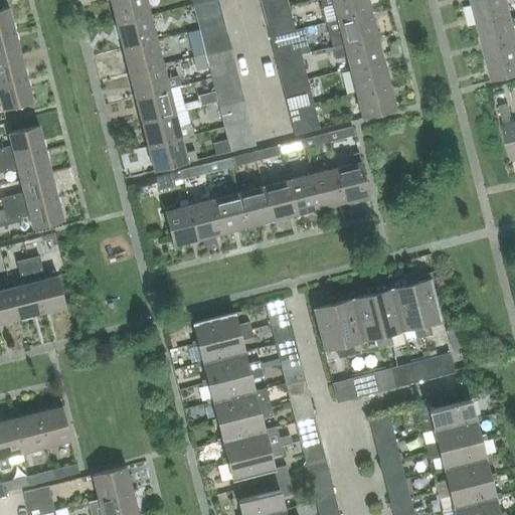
[(149,15),(145,0),(110,0),(116,23),(149,15)]
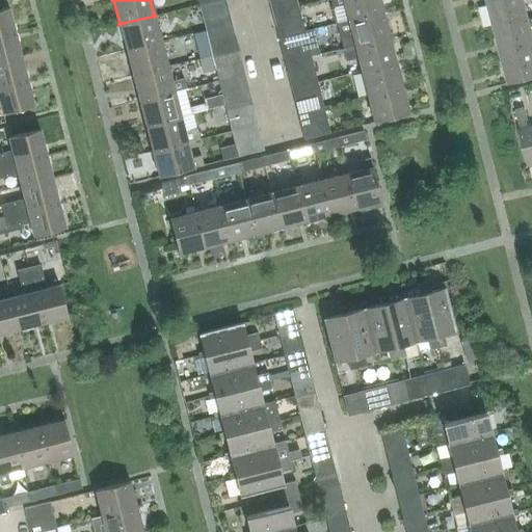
[(201,18),(229,10),(225,0),(214,0),(197,4),(201,18)]
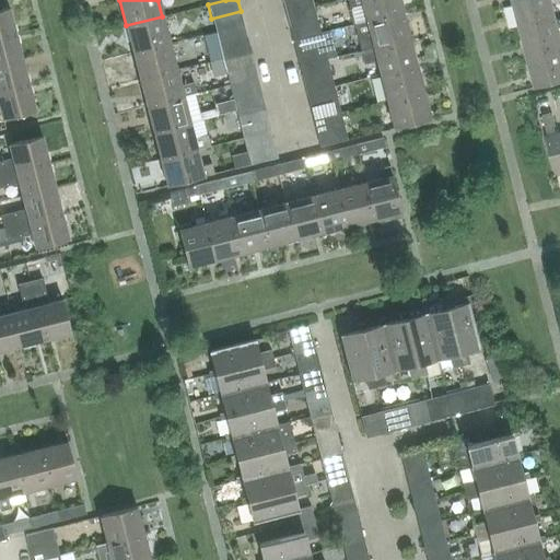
[(301,11),(314,8),(312,0),(284,0),(282,1),(289,27),(303,23),(301,11)]
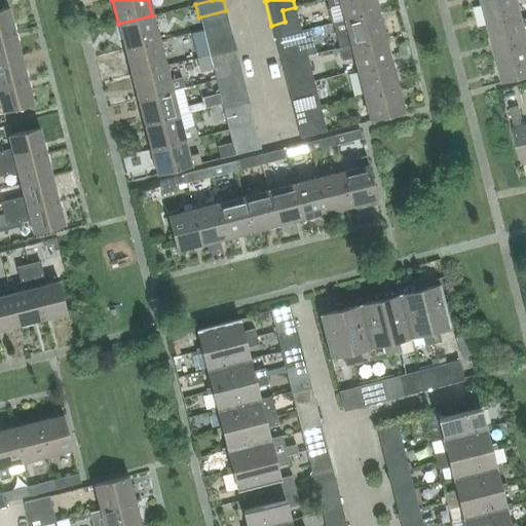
[(344,21),(378,12),(375,0),(327,0),(329,7),(340,4),(344,21)]
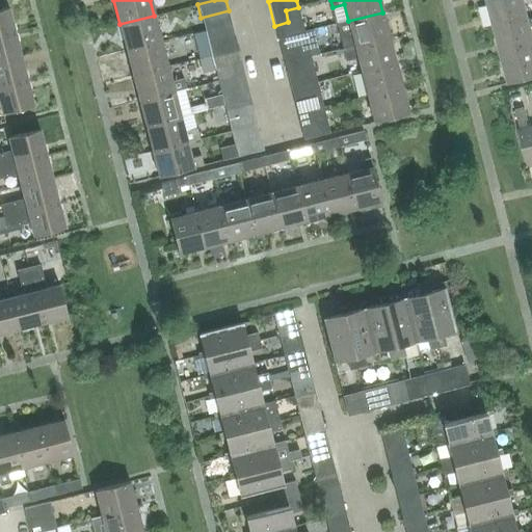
[(493,29),(528,20),(523,2),(531,0),(487,0),(485,1),(493,29)]
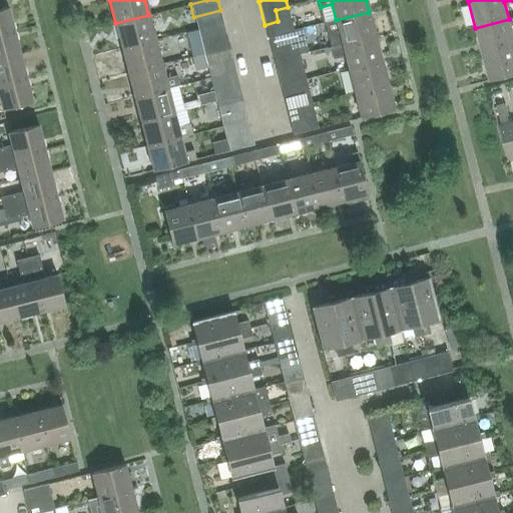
[(0,34),(15,31),(9,7),(0,9),(0,34)]
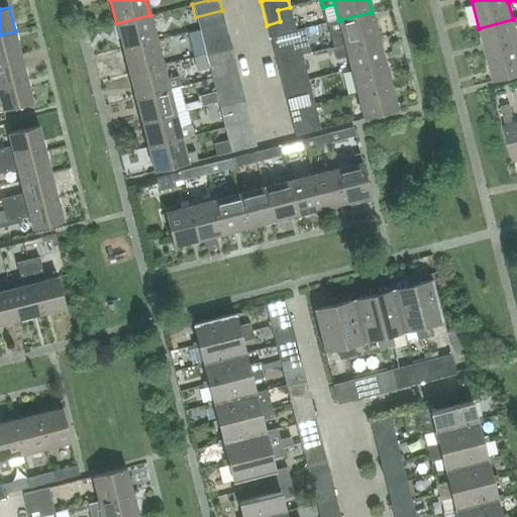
[(270,37),(296,31),(290,7),(278,10),(280,21),(267,25),(270,37)]
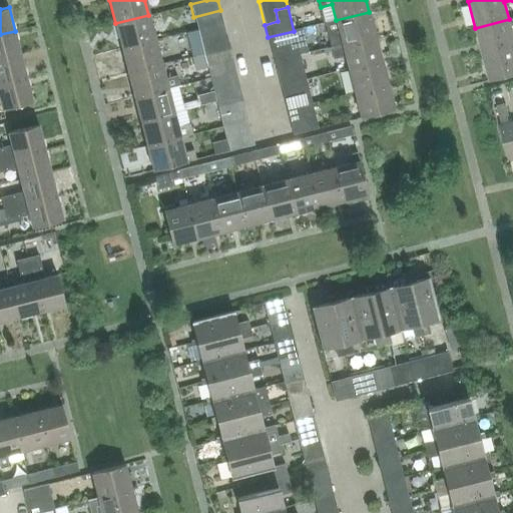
[(211,38),(226,34),(220,10),(193,17),(197,30),(208,27),(211,38)]
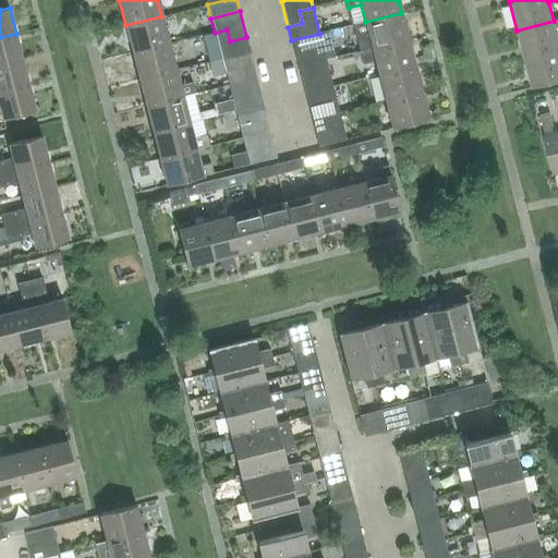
[(360,51),(372,48),(408,39),(401,13),(365,22),(353,25),(360,51)]
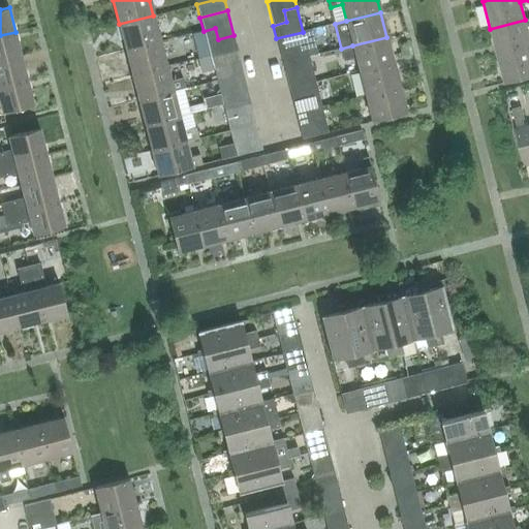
[(126,51),(159,41),(153,16),(119,24),(126,51)]
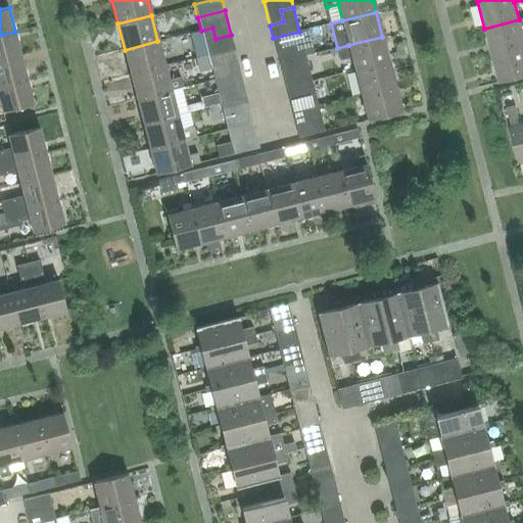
[(491,55),(522,46),(522,37),(521,29),(522,28),(522,17),(519,19),(484,29),(491,55)]
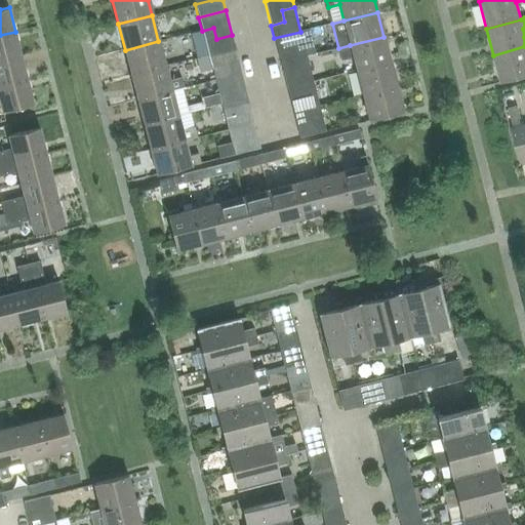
[(232,35),(216,39),(213,28),(202,31),(208,54),(235,48),(232,35)]
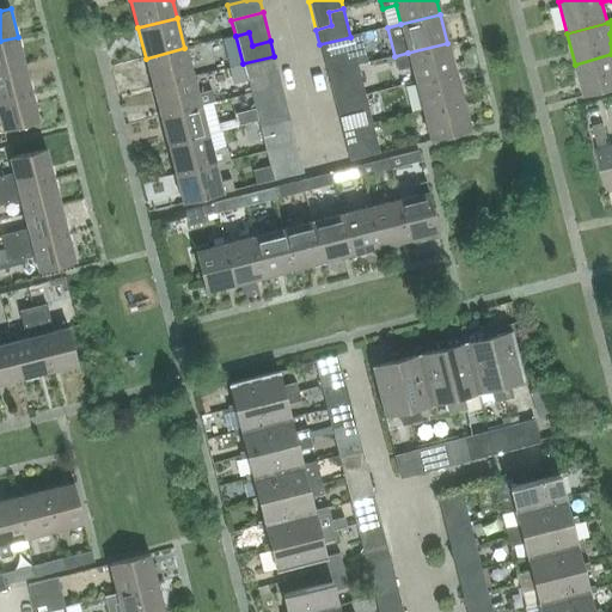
[(0,71),(25,65),(18,37),(0,41),(0,71)]
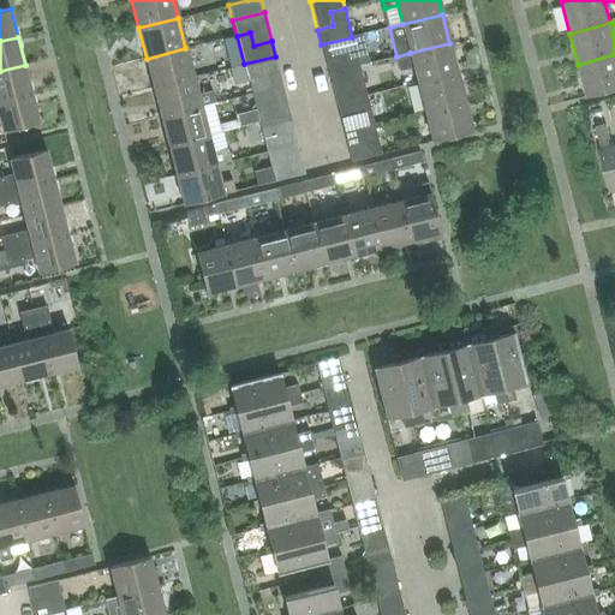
[(345,70),(359,66),(352,37),(321,45),(324,60),(341,55),(345,70)]
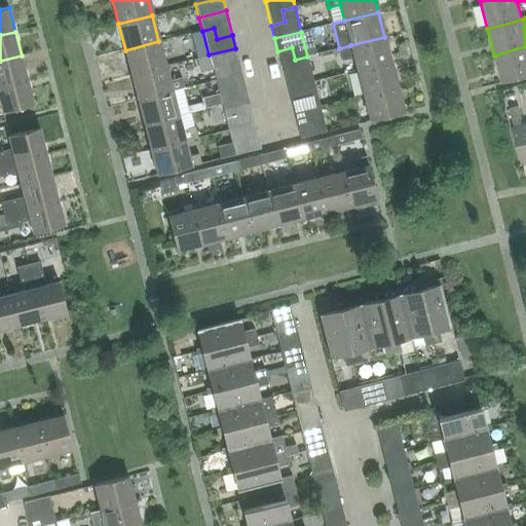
[(357,71),(390,63),(384,37),(350,45),(357,71)]
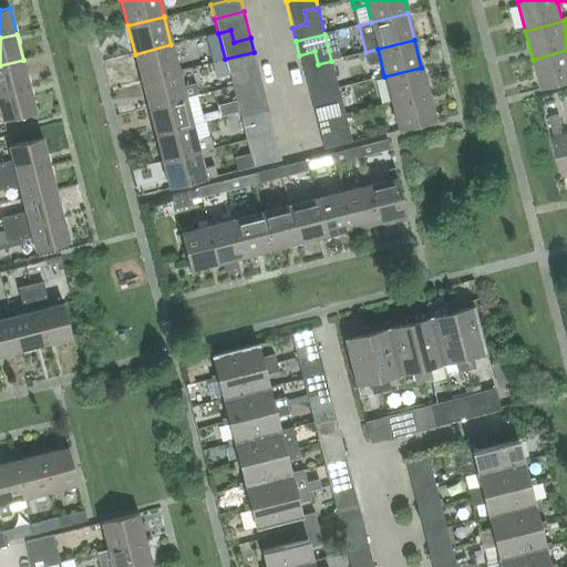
[(142,80),(177,71),(171,44),(135,54),(142,80)]
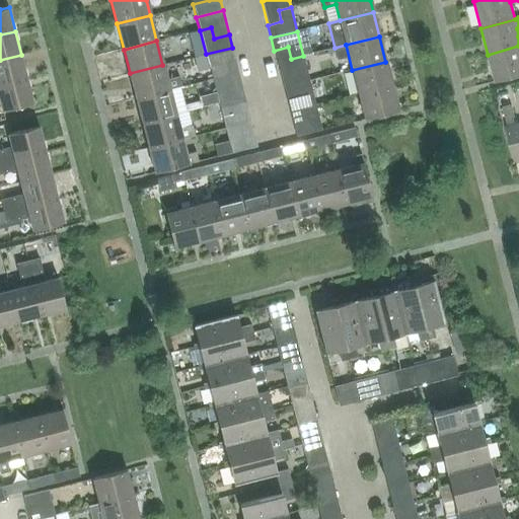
[(518,46),(488,55),(495,82),(518,75),(518,46)]
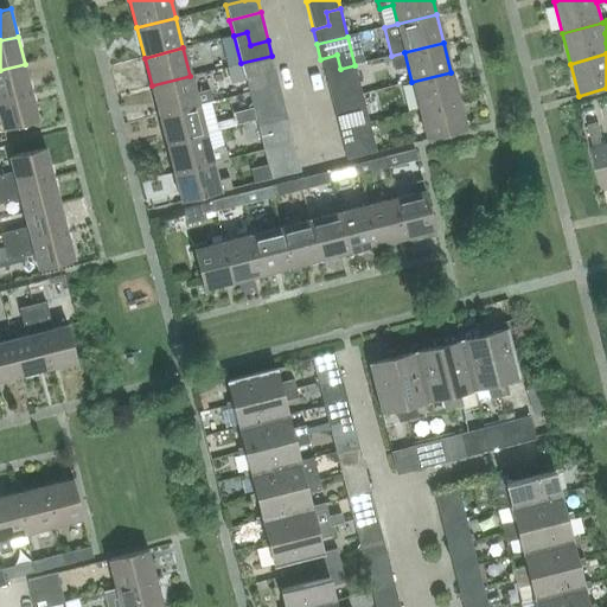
[(355,65),(340,69),(337,55),(320,59),(327,88),(358,80),(355,65)]
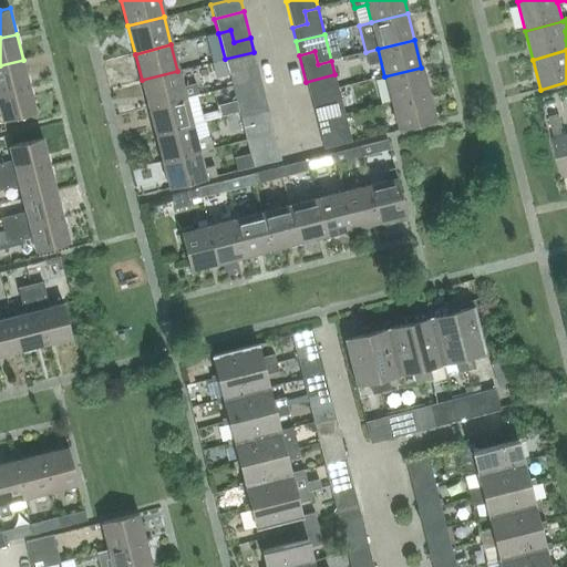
[(241,70),(257,65),(254,52),(225,59),(232,85),(245,82),(241,70)]
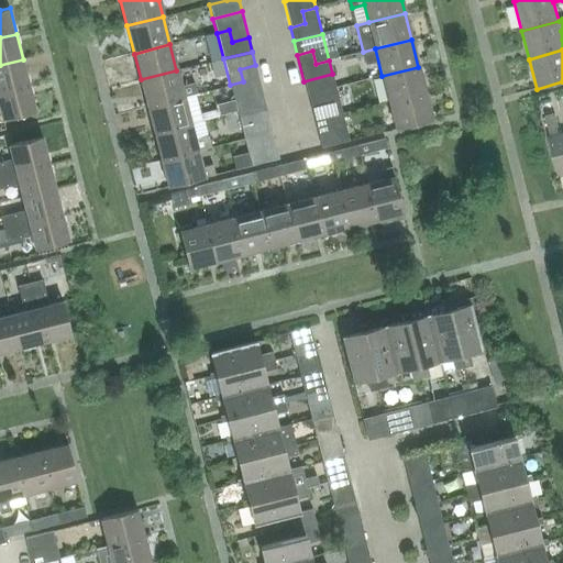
[(0,91),(30,85),(23,59),(0,65),(0,91)]
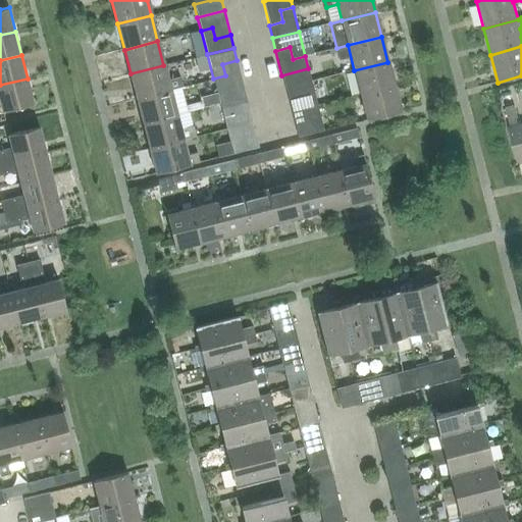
[(216,92),(243,85),(237,60),(222,64),(225,75),(213,79),(216,92)]
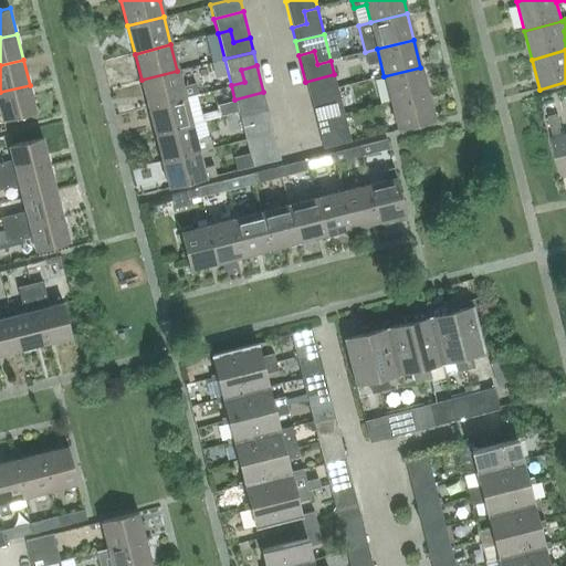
[(390,103),(427,94),(420,67),(384,76),(390,103)]
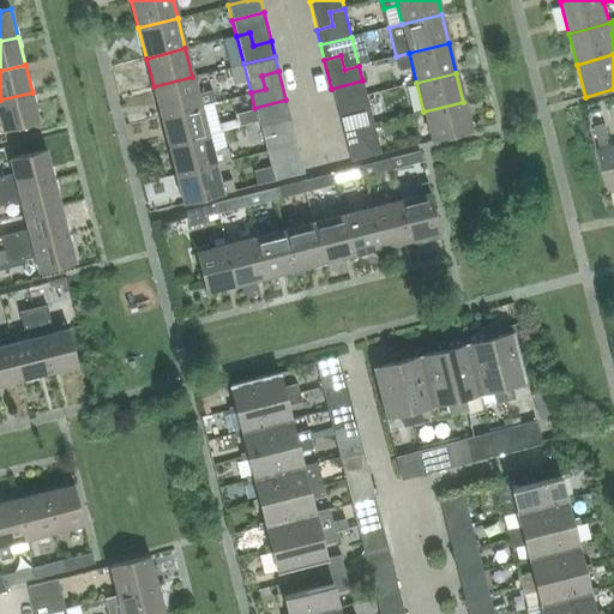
[(161,115),(214,102),(215,102),(212,90),(197,94),(192,77),(154,86),(161,115)]
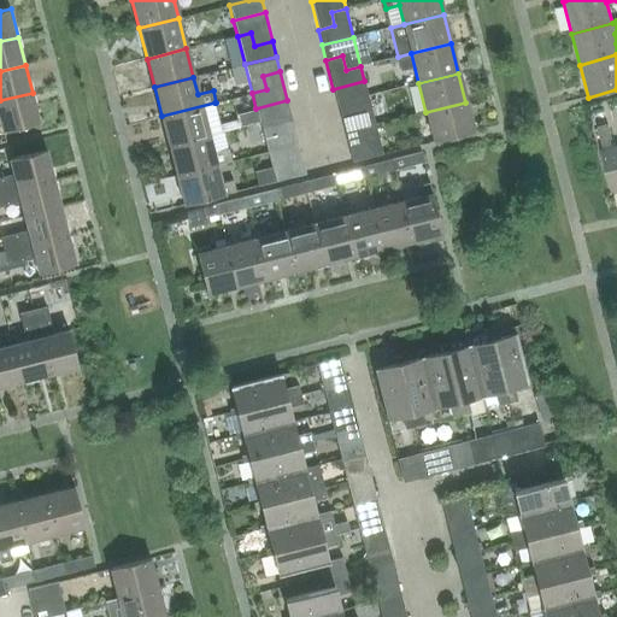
[(368,97),(368,95),(364,81),(333,89),(336,104),(368,97)]
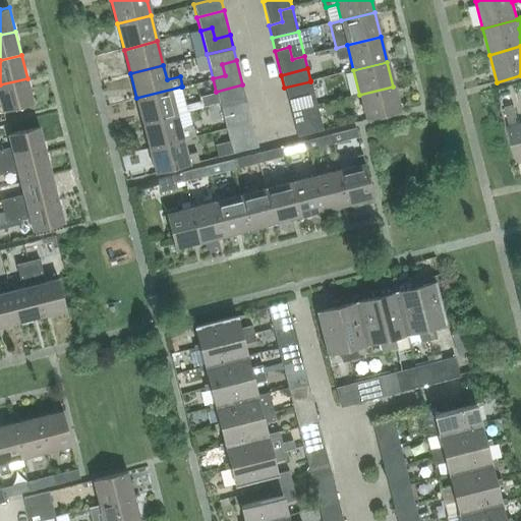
[(27,78),(0,84),(0,101),(2,111),(34,103),(27,78)]
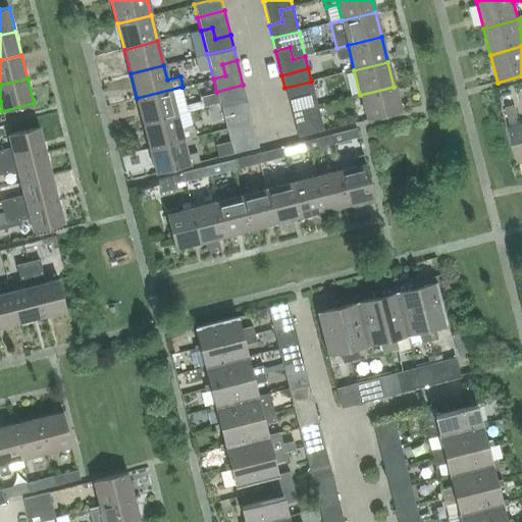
[(288,100),(314,93),(311,82),(284,88),(288,100)]
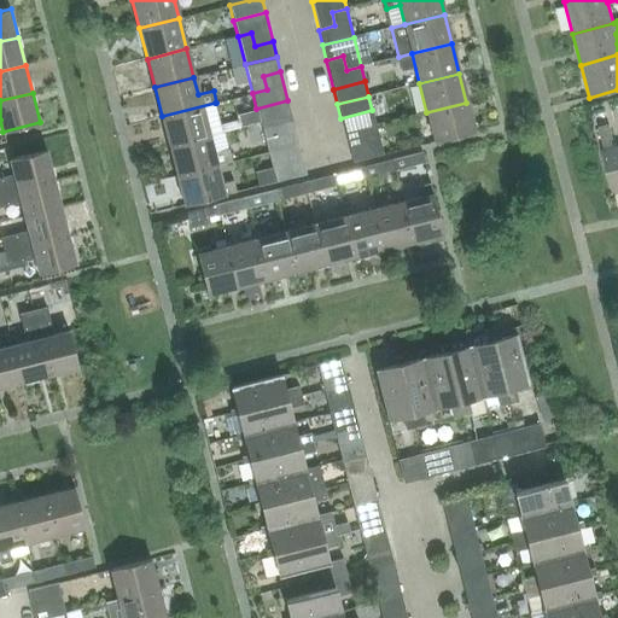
[(260,123),(291,115),(287,100),(256,109),(260,123)]
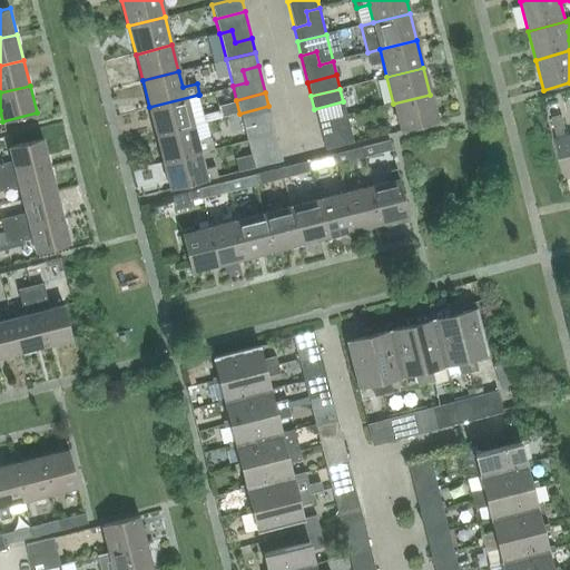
[(156,135),(193,126),(205,123),(198,95),(149,107),(156,135)]
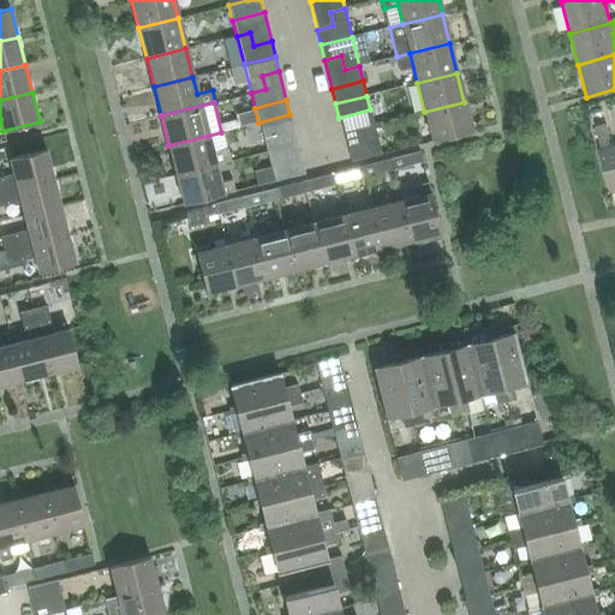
[(464,102),(424,112),(433,142),(472,132),(464,102)]
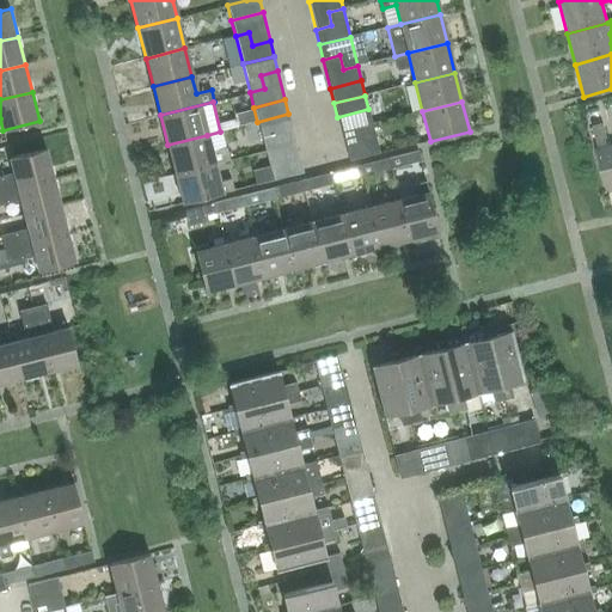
[(357,128),(372,124),(368,109),(337,117),(344,146),(361,142),(357,128)]
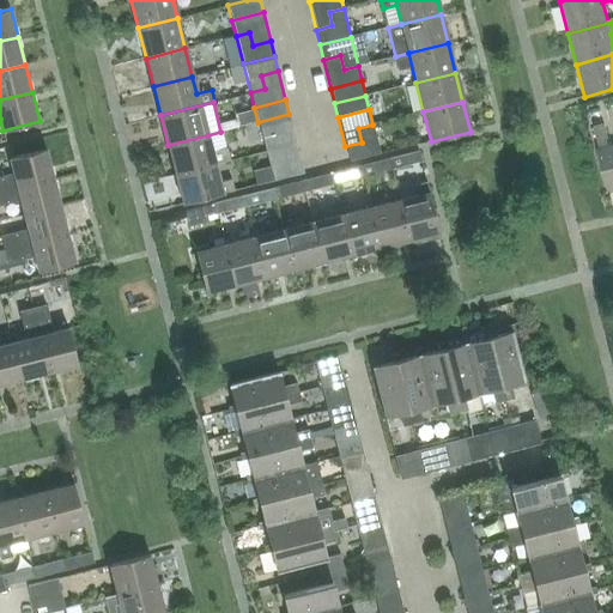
[(261,137),(292,128),(289,114),(258,122),(261,137)]
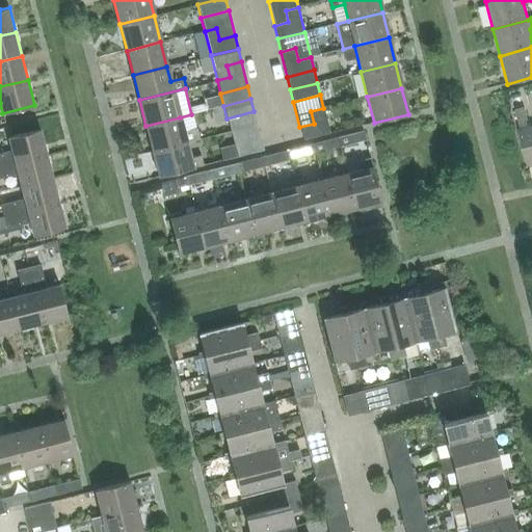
[(531,162),(531,125),(529,127),(524,107),(514,109),(520,129),(519,130),(527,164),(531,162)]
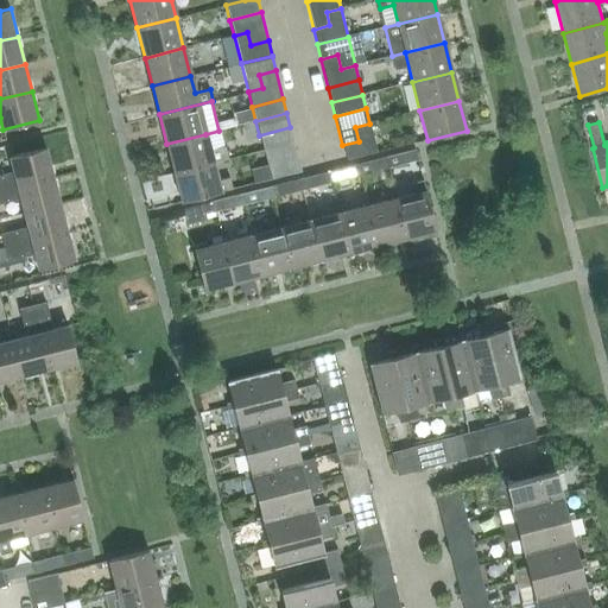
[(359,141),(342,145),(347,160),(377,153),(369,124),(355,127),(359,141)]
